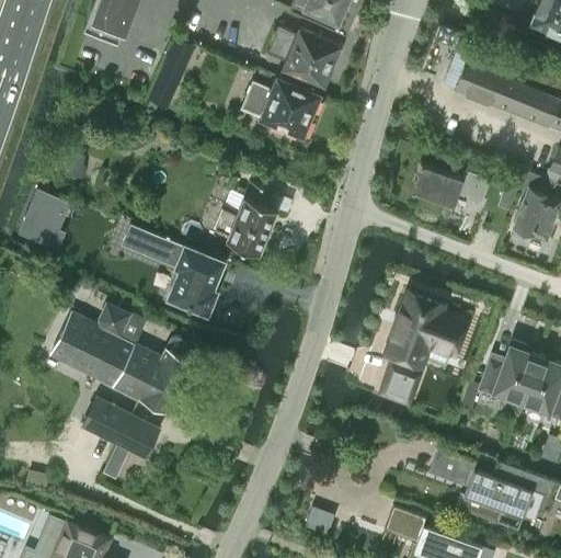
[(92,0),(84,22),(118,35),(123,24),(125,25),(134,0),(92,0)]
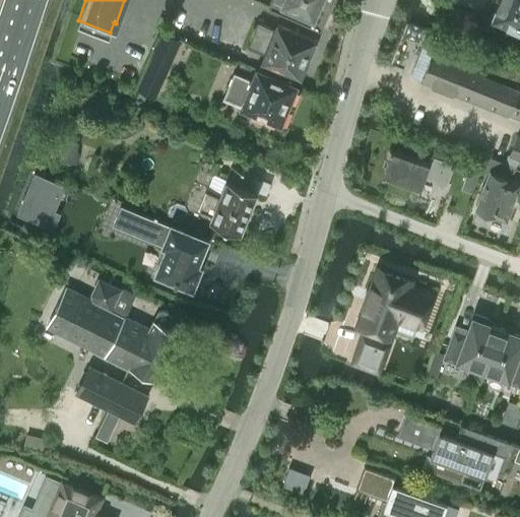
[(318,29),(330,0),(270,0),(268,7),(318,29)]
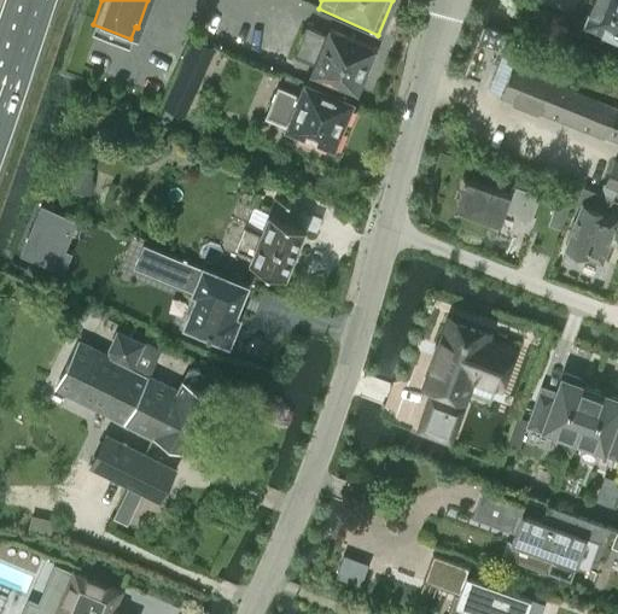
[(617,0),(594,0),(583,27),(617,41),(617,48),(614,59),(617,60),(617,0)]
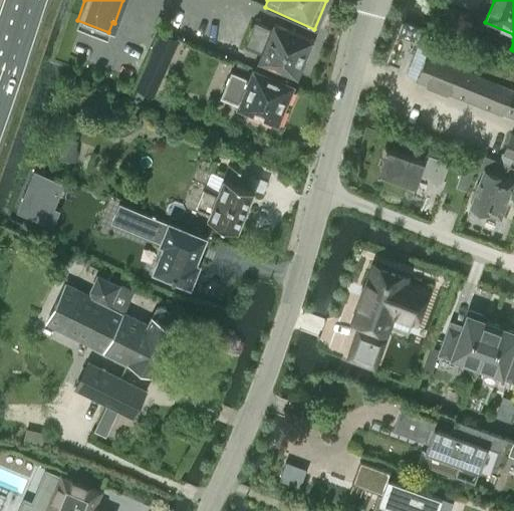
[(249,36),(301,57),(304,50),(307,52),(311,41),(274,26),(271,31),(254,24),(249,36)]
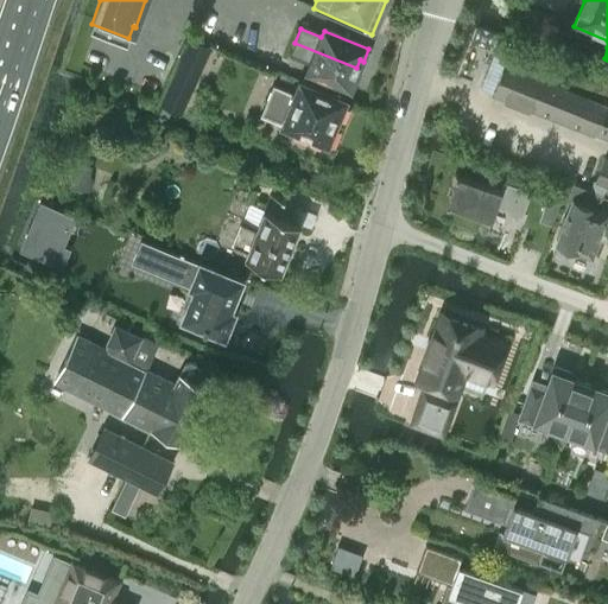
[(211,51),(192,42),(182,65),(201,74),(211,51)]
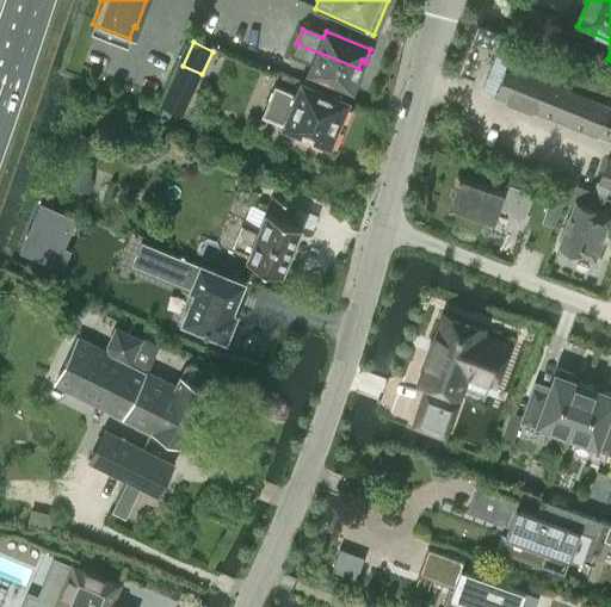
[(358,68),(296,43),(290,57),(312,66),(309,73),(353,91),(358,78),(355,76),(358,68)]
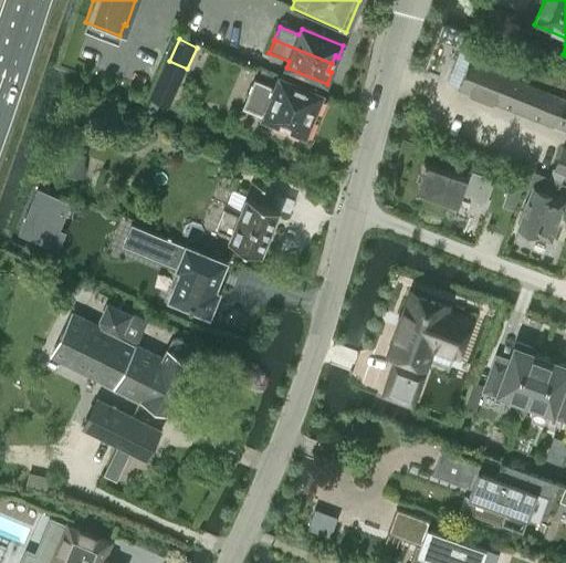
[(525,70),(499,59),(495,68),(460,53),(447,84),(565,132),(565,72),(538,61),(530,84),(521,81),(525,70)]
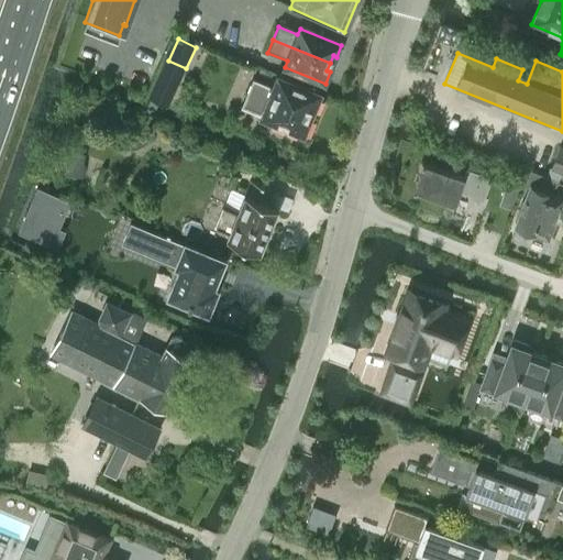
[(253,80),(246,96),(267,105),(262,117),(301,133),(298,138),(305,141),(315,117),(311,114),(320,94),(279,76),(274,89),(253,80)]
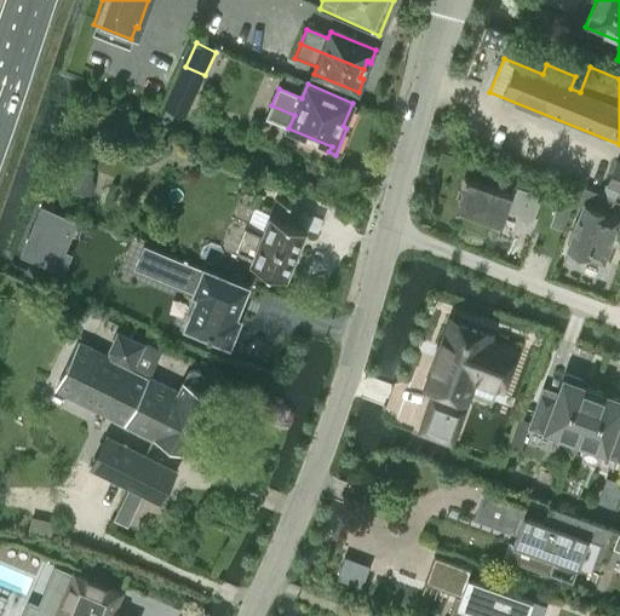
[(195,97),(176,87),(166,109),(185,119),(195,97)]
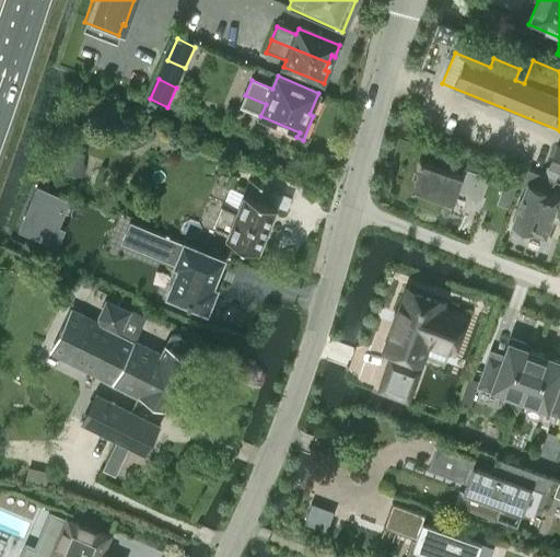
[(559,150),(556,149),(548,169),(559,173),(559,150)]
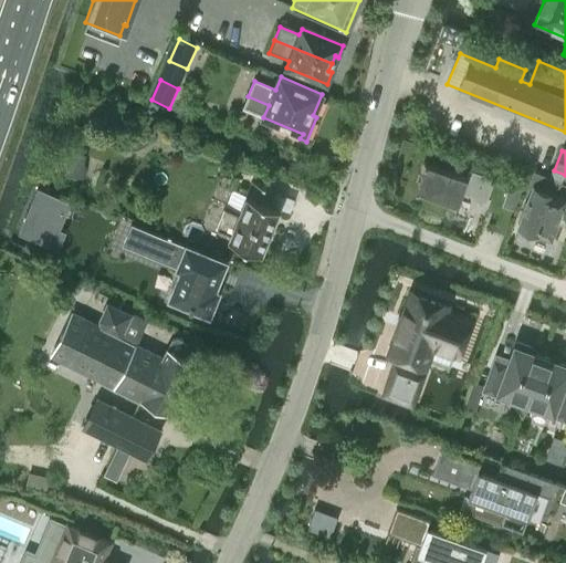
[(85,157),(63,154),(60,177),(82,180),(85,157)]
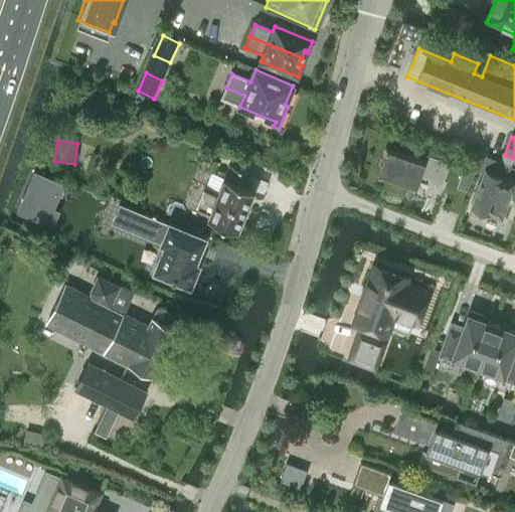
[(224,160),(230,148),(216,142),(215,142),(210,154),(224,160)]
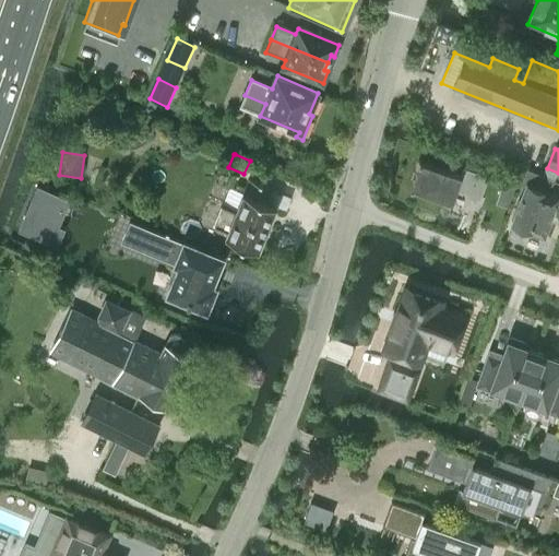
[(488,178),(463,168),(460,178),(420,163),(411,189),(452,204),(456,191),(480,200),(488,178)]
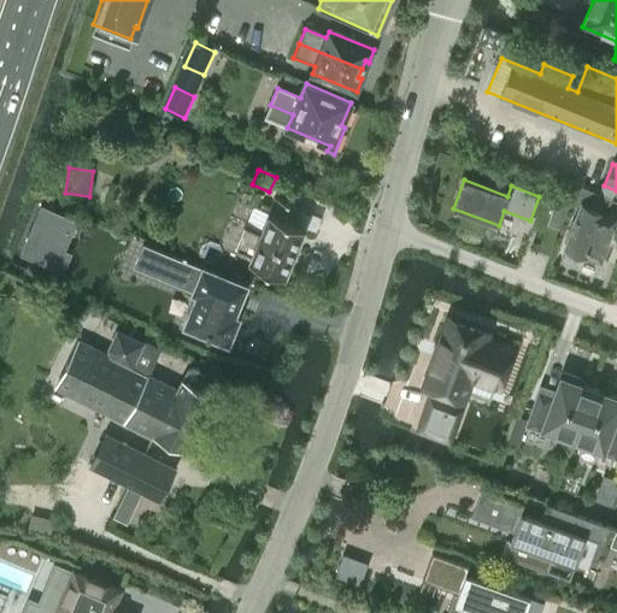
[(610,201),(598,196),(597,196),(593,195),(581,190),(575,205),(580,207),(564,249),(569,251),(566,254),(580,259),(581,255),(599,261),(609,237),(616,240),(616,219),(605,214),(610,201)]
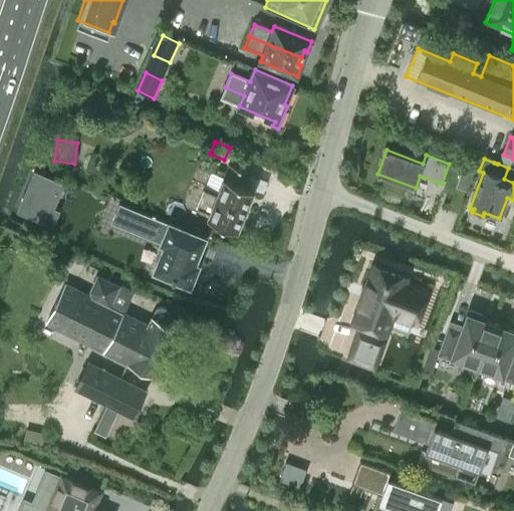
[(237,232),(254,191),(244,187),(250,174),(229,166),(217,196),(204,191),(196,210),(209,215),(208,219),(237,232)]
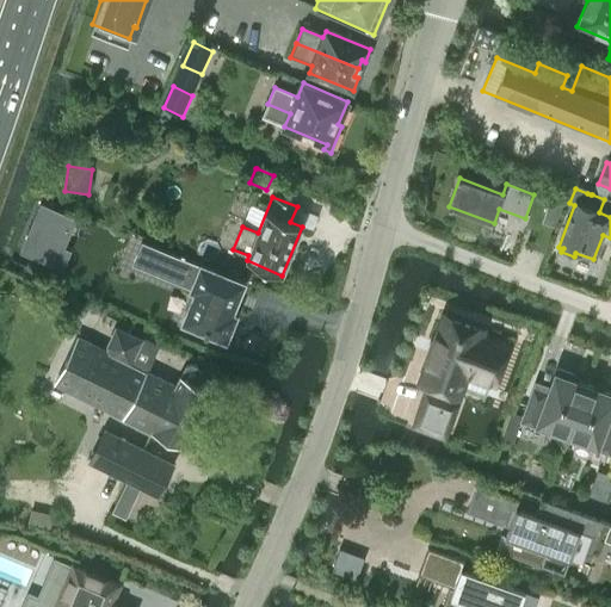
[(550,200),(542,224),(556,229),(565,205),(550,200)]
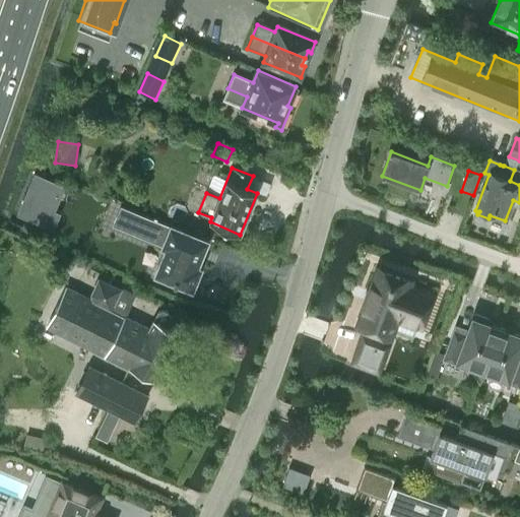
[(134,215),(127,233),(168,249),(165,257),(164,256),(163,258),(164,258),(157,274),(156,273),(155,275),(174,282),(174,284),(177,285),(177,283),(193,289),(193,288),(192,287),(198,272),(200,272),(200,271),(195,269),(198,262),(200,262),(200,261),(199,260),(205,244),(206,245),(207,243),(134,213),(134,215)]
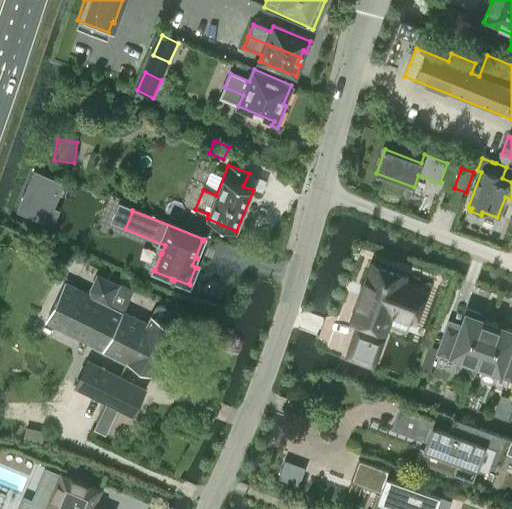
[(415,328),(429,289),(407,281),(408,277),(370,263),(349,320),(366,326),(364,333),(356,330),(345,360),(373,371),(384,341),(374,337),(377,331),(387,334),(392,319),(415,328)]
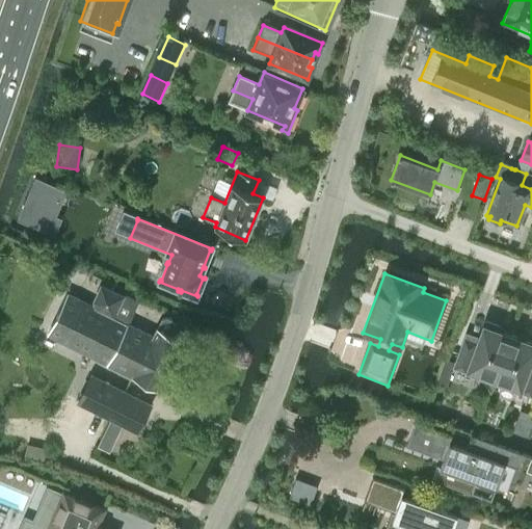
[(107,365),(132,377),(153,339),(127,326),(137,306),(122,298),(122,299),(102,289),(95,303),(96,311),(67,296),(47,336),(107,365)]
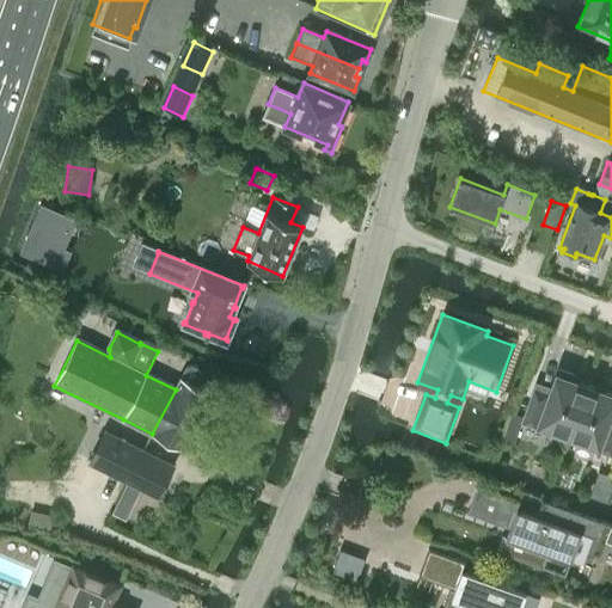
[(176,390),(152,434),(183,449),(210,395),(195,387),(201,376),(199,370),(191,367),(185,369),(176,390)]
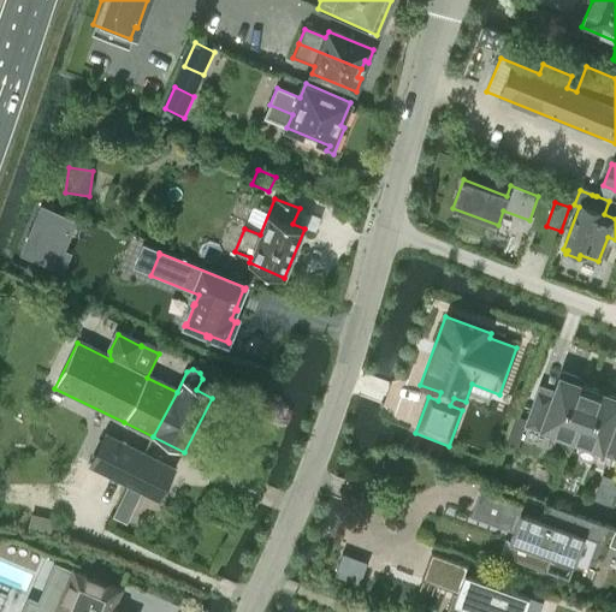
[(558,381),(552,399),(538,393),(526,427),(562,440),(563,438),(572,441),(591,390),(582,386),(581,387),(576,385),(579,380),(562,374),(558,381)]
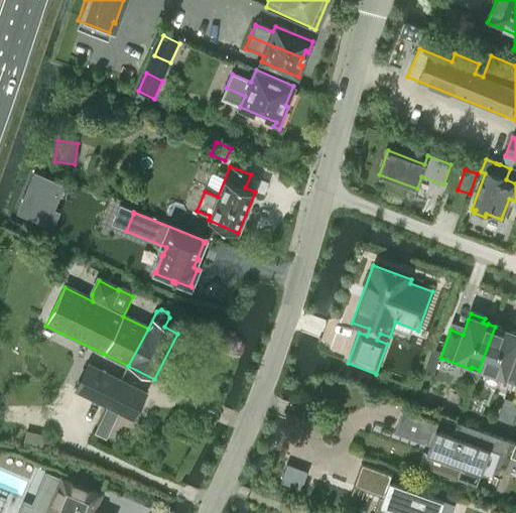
[(487,372),(486,374),(515,386),(515,384),(515,354),(514,354),(515,347),(515,335),(502,330),(502,329),(495,327),(479,370),(487,372)]
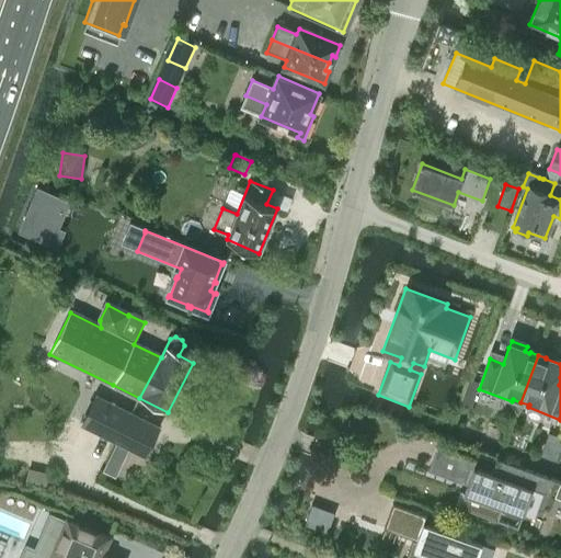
[(470,413),(476,398),(465,395),(459,410),(470,413)]
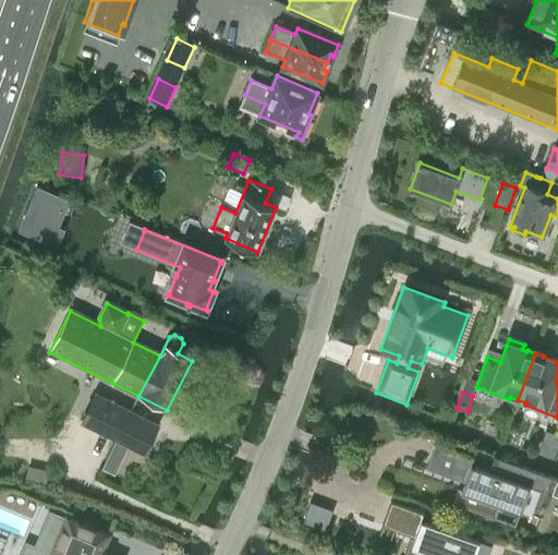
[(81,424),(116,441),(130,412),(96,397),(81,424)]
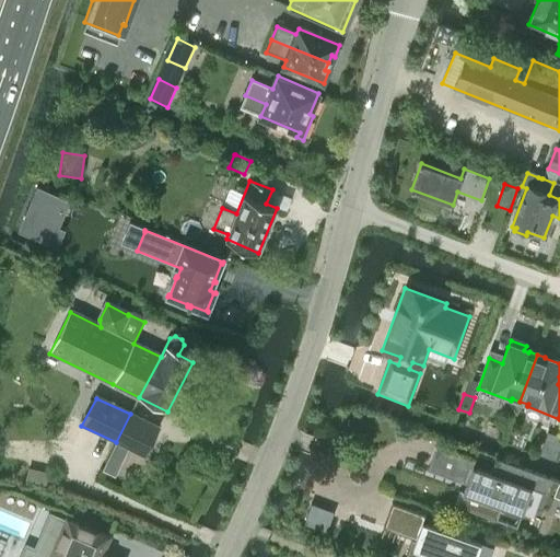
[(116,442),(144,456),(160,428),(130,414),(116,442)]
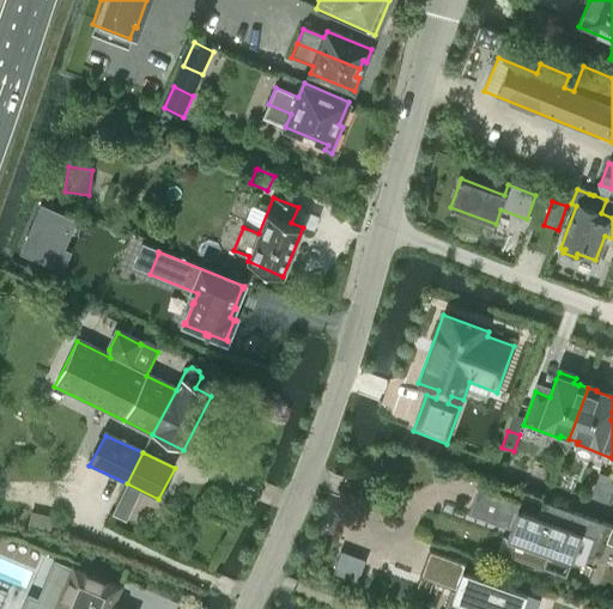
[(612,487),(598,481),(592,500),(607,505),(612,487)]
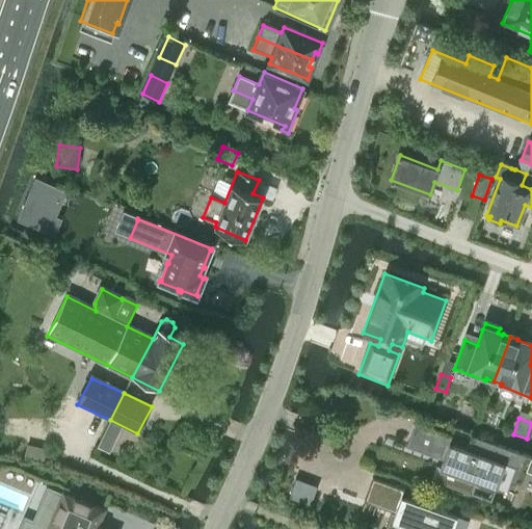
[(414,425),(405,448),(443,461),(435,482),(472,496),(476,483),(496,490),(505,465),(521,471),(526,457),(472,438),(468,451),(450,445),(452,439),(414,425)]
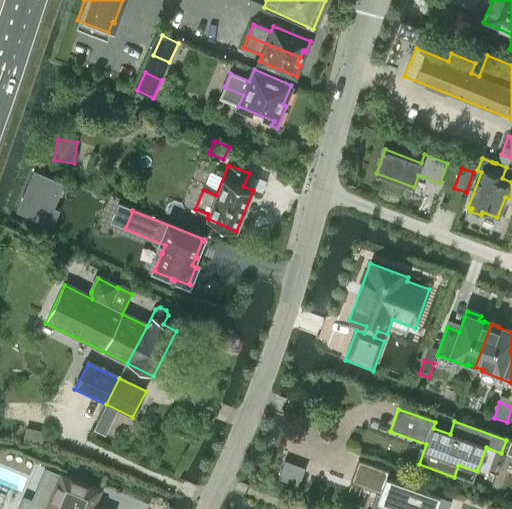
[(435,508),(440,498),(399,483),(387,479),(389,473),(358,461),(350,484),(380,495),(374,508),(435,508)]
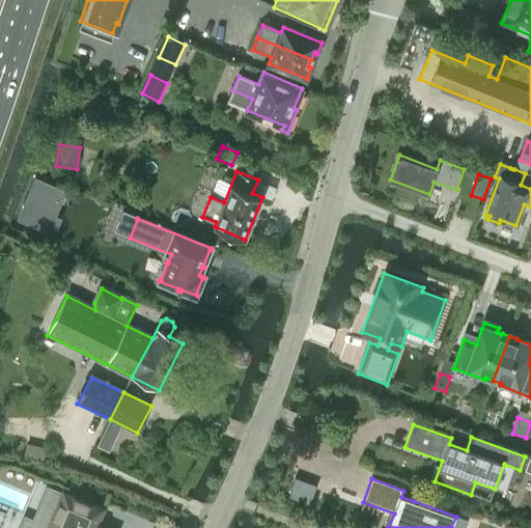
[(25,520),(21,527),(100,527),(96,526),(103,510),(63,494),(62,497),(50,527),(43,527),(40,526),(25,520)]
